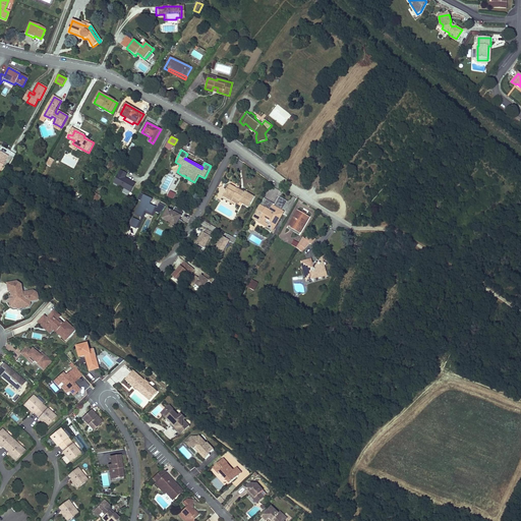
[(114,183),(131,191),(134,186),(131,185),(133,181),(127,178),(126,179),(125,178),(125,177),(127,174),(121,170),(114,183)]
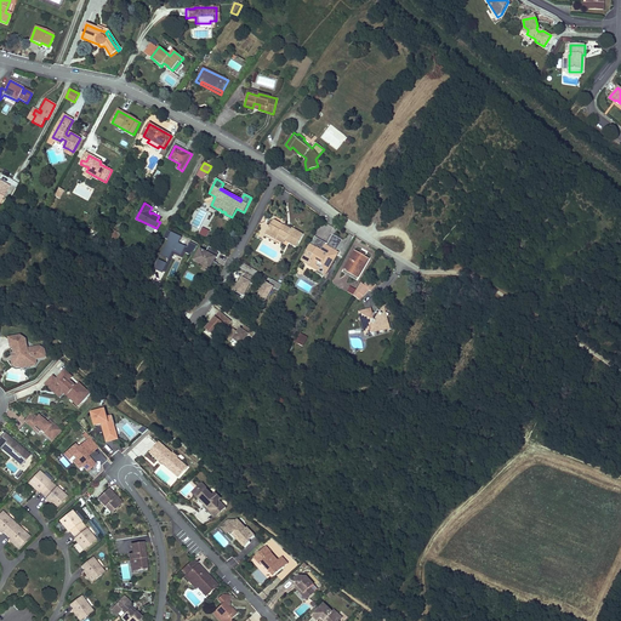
[(273,221),(267,232),(278,238),(277,240),(284,244),(285,241),(286,239),(290,241),(289,243),(296,246),(303,234),(292,229),(291,231),(284,226),(273,221)]
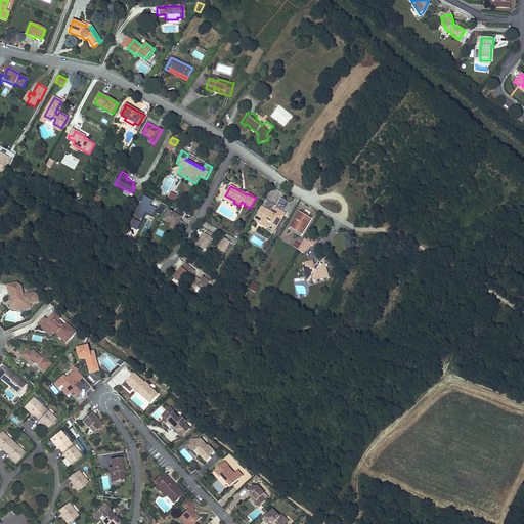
[(87,201),(97,206),(102,198),(96,194),(94,199),(90,195),(87,201)]
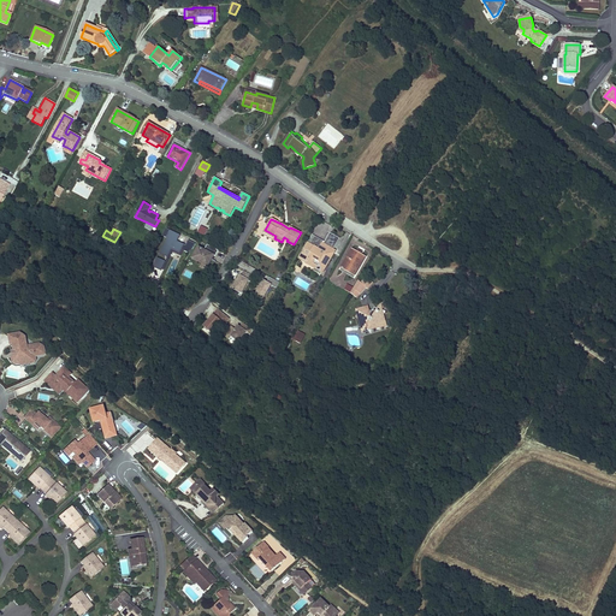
[(181,236),(170,231),(171,231),(166,229),(161,236),(166,238),(159,254),(167,259),(172,250),(179,254),(182,250),(189,254),(195,244),(187,241),(184,246),(177,242),(181,236)]
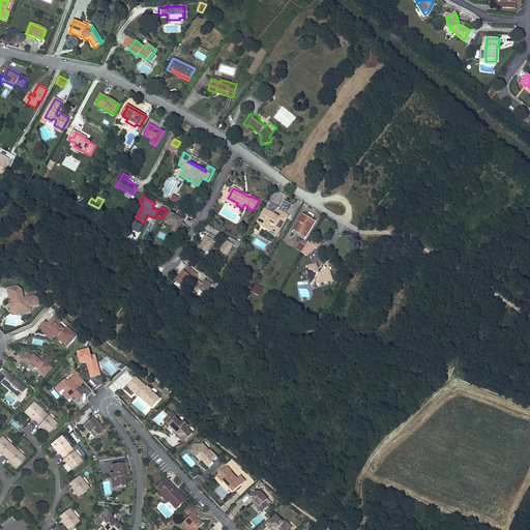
[(235,207),(236,205),(237,203),(228,198),(226,202),(235,207)]
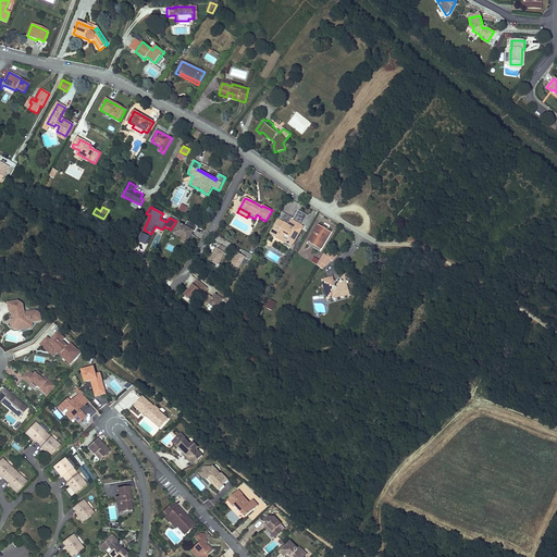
[(301,224),(306,215),(298,211),(293,220),(301,224)]
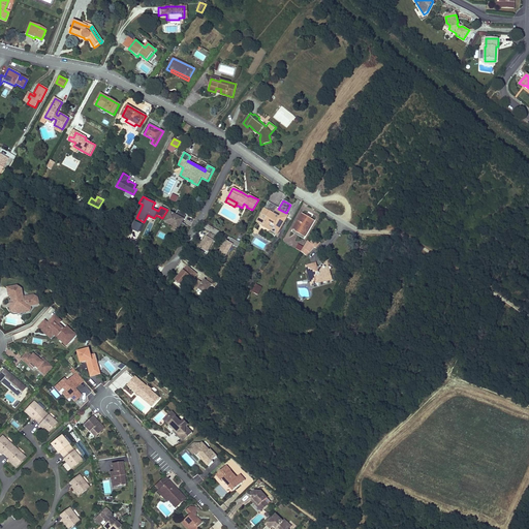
[(269,203),(260,217),(267,221),(266,222),(265,225),(272,230),(270,234),(275,237),(278,231),(279,232),(284,222),(283,221),(285,218),(284,217),(281,215),(280,217),(274,213),(277,208),(269,203)]
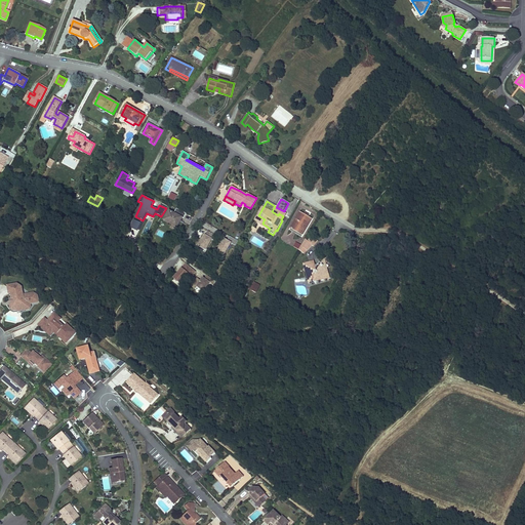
[(186,214),(171,206),(165,217),(169,219),(168,221),(177,227),(183,218),(184,219),(186,214)]
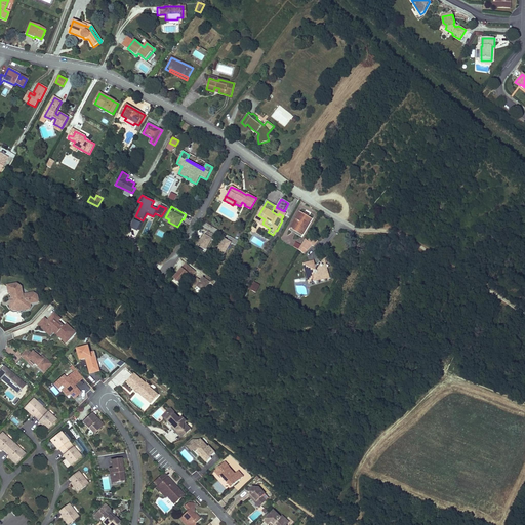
[(300,212),(291,229),(303,235),(312,218),(300,212)]
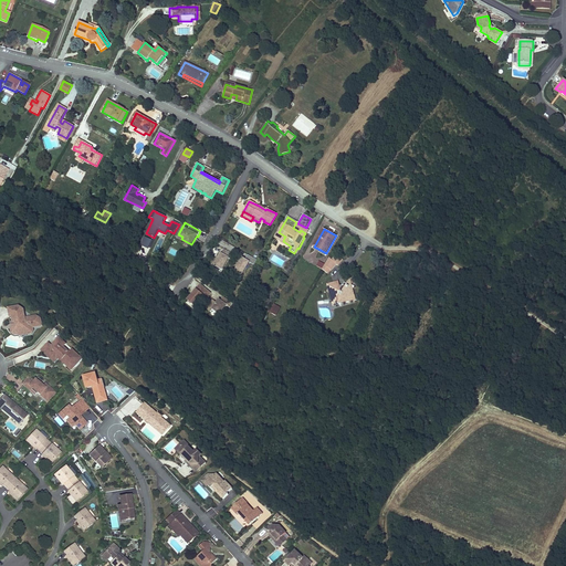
[(181,239),(182,237),(178,234),(177,238),(190,247),(191,244),(181,239)]
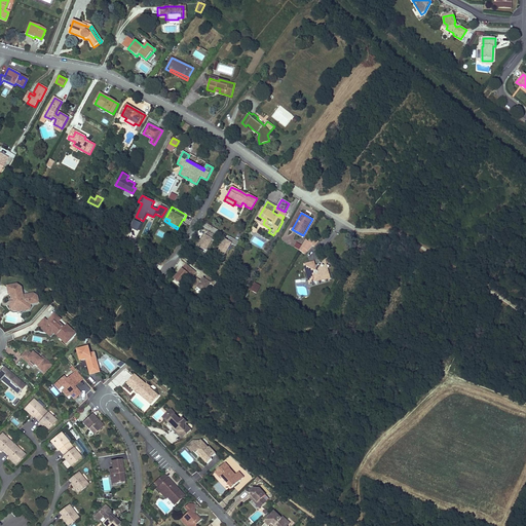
[(130,228),(138,232),(141,224),(134,221),(130,228)]
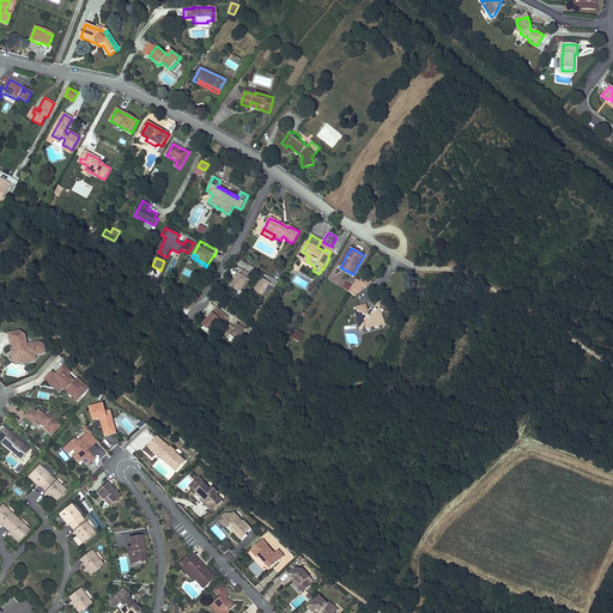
[(231,290),(243,293),(250,274),(240,269),(231,290)]
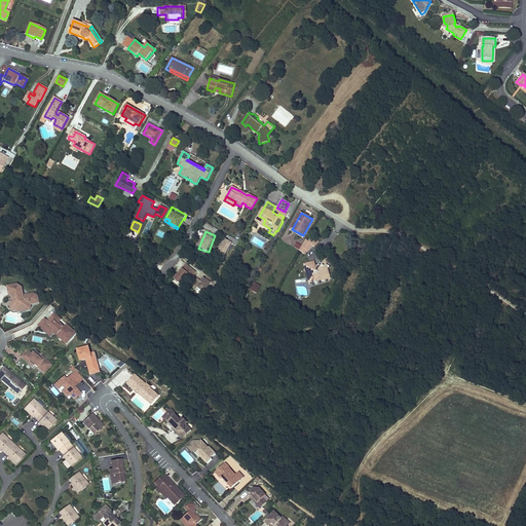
[(313,237),(310,242),(313,246),(315,248),(321,242),(313,237)]
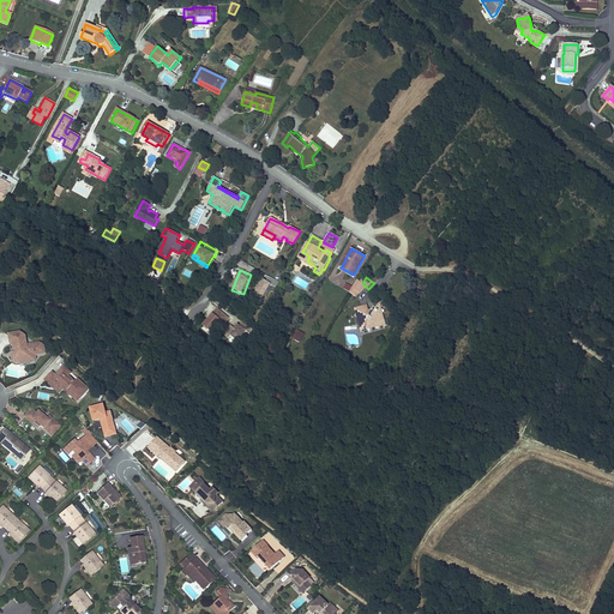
[(353,287),(350,292),(356,298),(366,287),(362,283),(357,278),(353,287)]
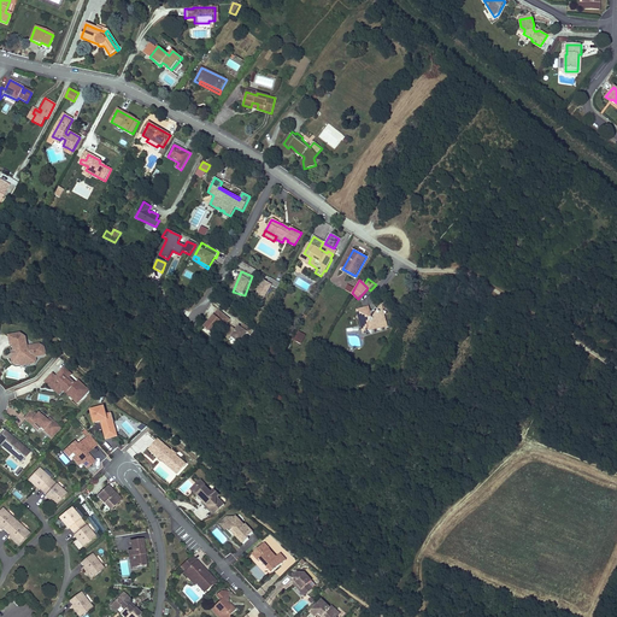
[(258,301),(259,298),(265,300),(272,286),(262,281),(253,299),(258,301)]
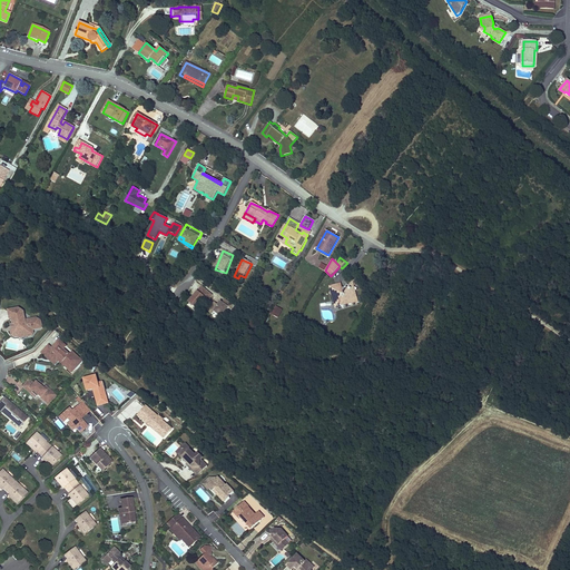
[(355,303),(357,300),(354,296),(356,294),(355,292),(350,288),(351,286),(352,287),(354,286),(352,279),(349,285),(346,284),(345,287),(345,288),(343,290),(342,288),(338,291),(336,284),(330,286),(335,290),(332,295),(334,304),(340,307),(342,306),(343,307),(344,306),(355,303)]
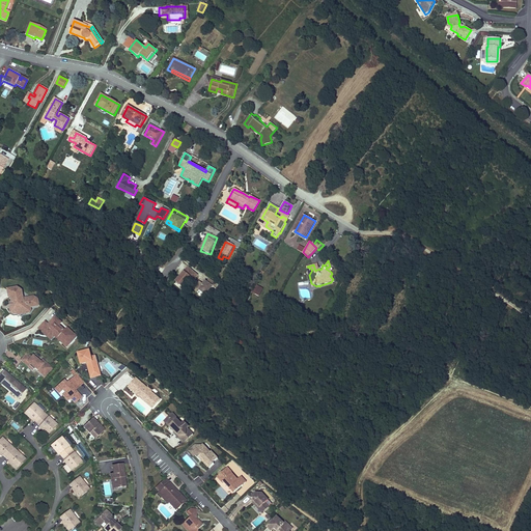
[(188,267),(176,282),(183,287),(191,278),(194,280),(198,275),(188,267)]
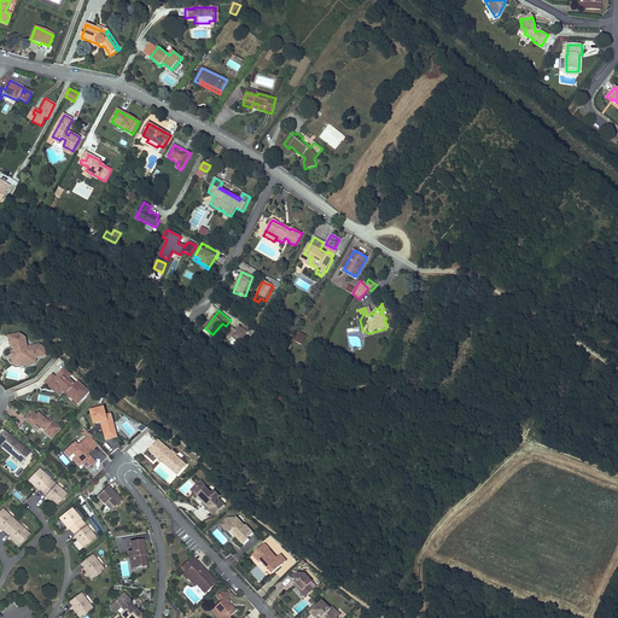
[(233,339),(242,345),(249,334),(251,336),(255,332),(244,325),(242,328),(240,327),(237,331),(232,327),(226,338),(231,342),(233,339)]
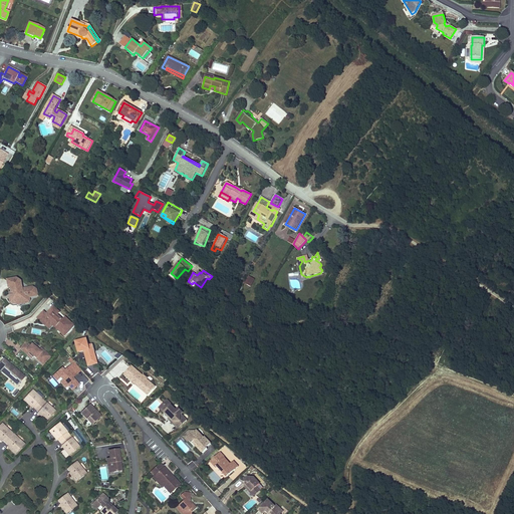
[(245,284),(247,285),(253,273),(252,272),(245,284)]
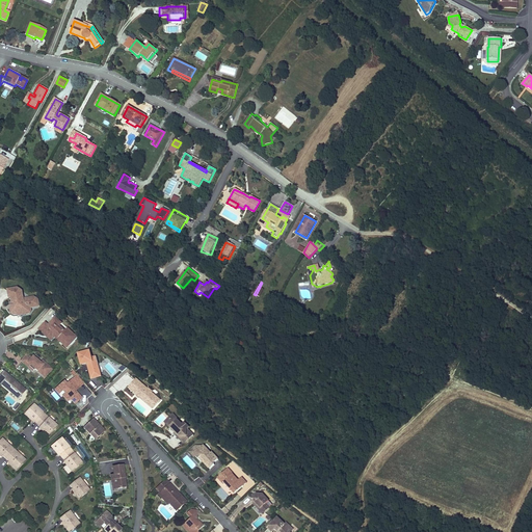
[(262,283),(256,295),(259,297),(266,285),(262,283)]
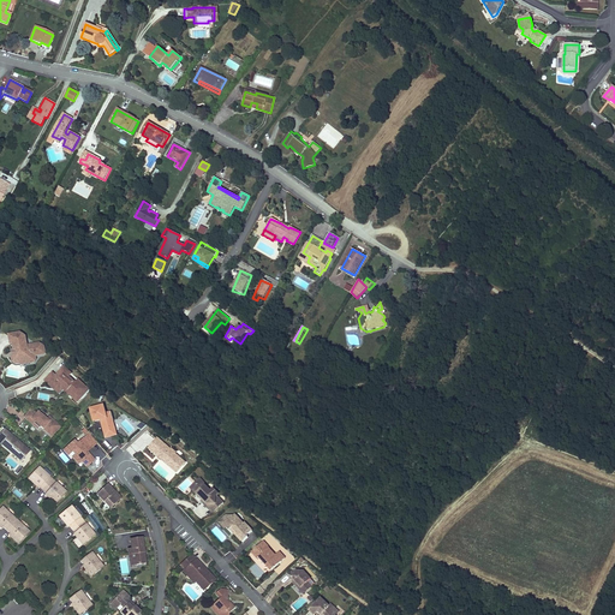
[(36,356),(46,353),(45,346),(40,342),(28,345),(25,336),(21,333),(10,335),(11,345),(13,345),(15,350),(17,350),(18,352),(15,353),(12,356),(13,362),(16,364),(19,363),(22,360),(27,359),(31,363),(34,362),(36,359),(36,356)]
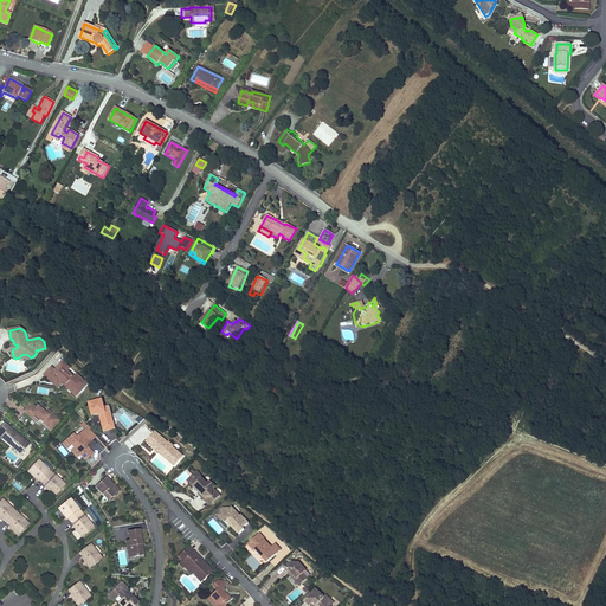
[(88,384),(77,373),(73,376),(68,371),(71,367),(64,361),(57,368),(58,369),(57,371),(56,369),(52,367),(45,375),(52,381),(55,379),(62,384),(64,381),(68,385),(66,386),(77,395),(88,384)]
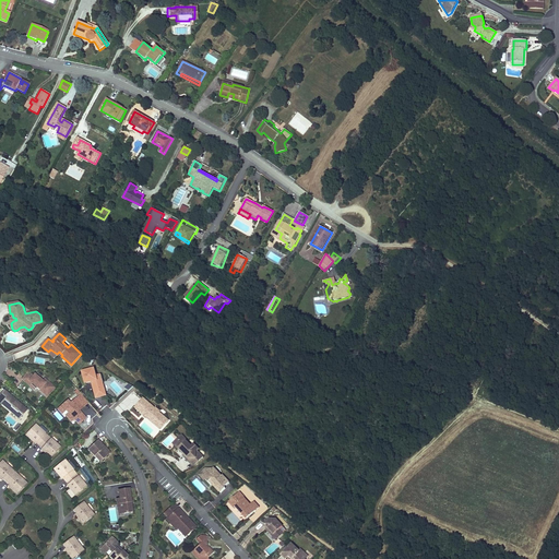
[(97,367),(86,369),(88,380),(94,379),(94,381),(95,380),(98,394),(107,393),(105,384),(103,385),(102,381),(104,380),(106,380),(104,372),(98,373),(97,367)]
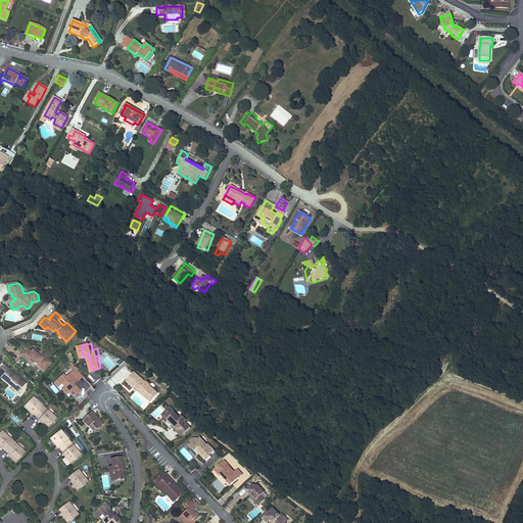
[(44,372),(52,362),(42,353),(40,357),(33,350),(32,351),(27,348),(22,352),(24,353),(16,362),(24,367),(28,362),(34,367),(36,366),(44,372)]
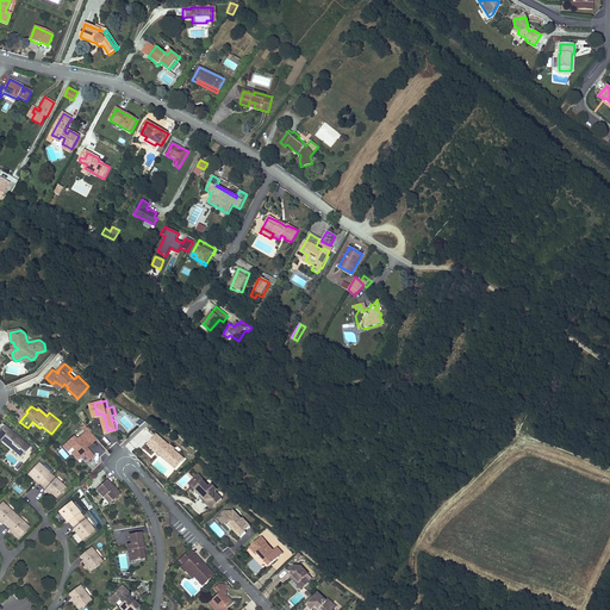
[(30,446),(8,428),(5,431),(1,429),(0,430),(0,441),(1,440),(6,443),(8,441),(16,447),(13,449),(22,456),(30,446)]
